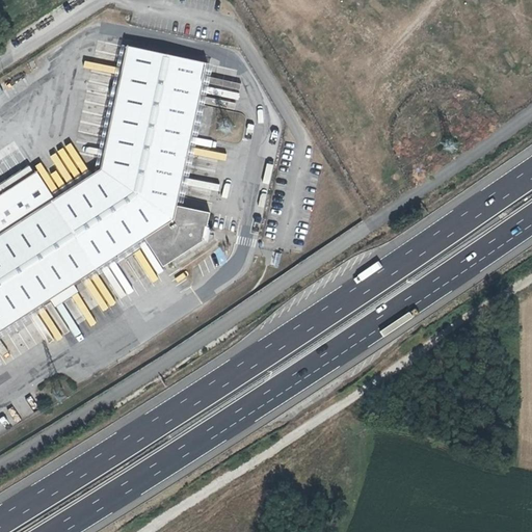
[(288,41),(293,36),(283,24),(276,28),(288,41)]
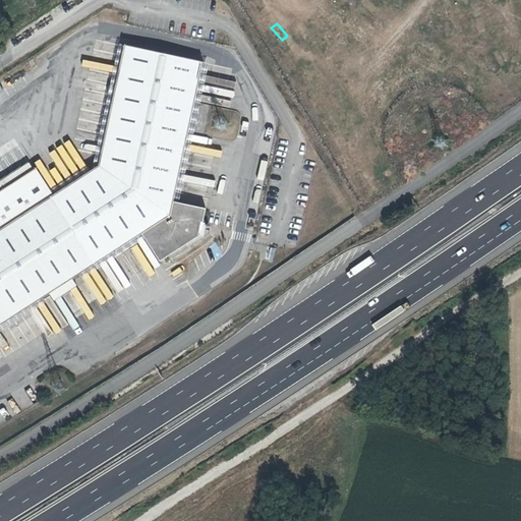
[(159,265),(197,240),(181,205),(172,204),(175,192),(140,117),(161,108),(182,155),(203,65),(122,47),(97,168),(94,170),(130,246),(141,239),(159,265)]
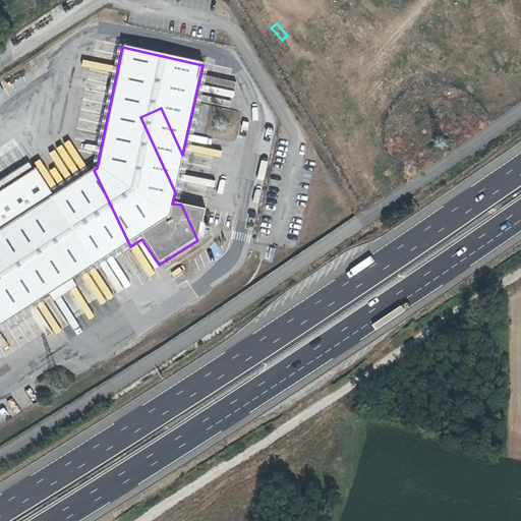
[(301,66),(310,75),(322,65),(312,56),(301,66)]
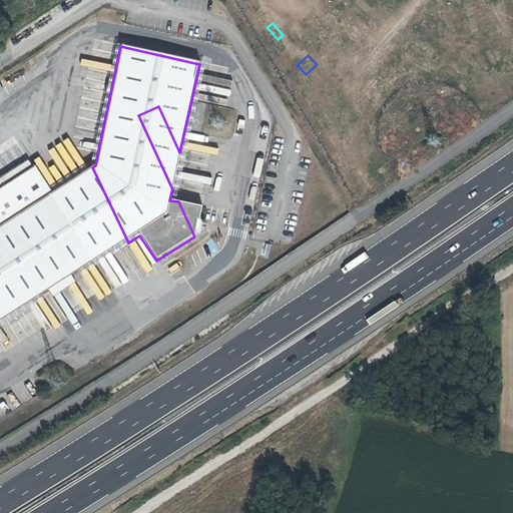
[(2,78),(5,84),(22,75),(19,68),(2,78)]
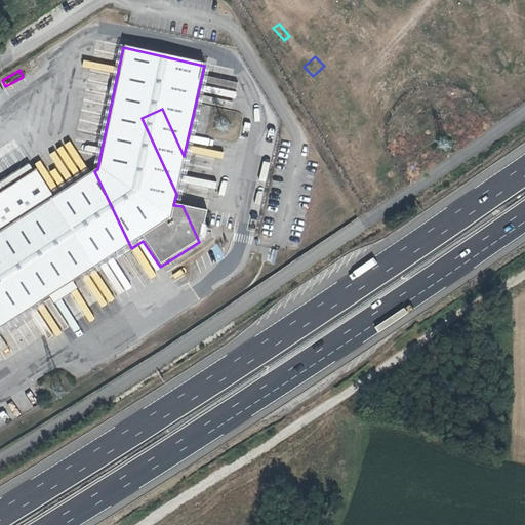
[(176,194),(184,156),(162,109),(142,118),(176,194)]
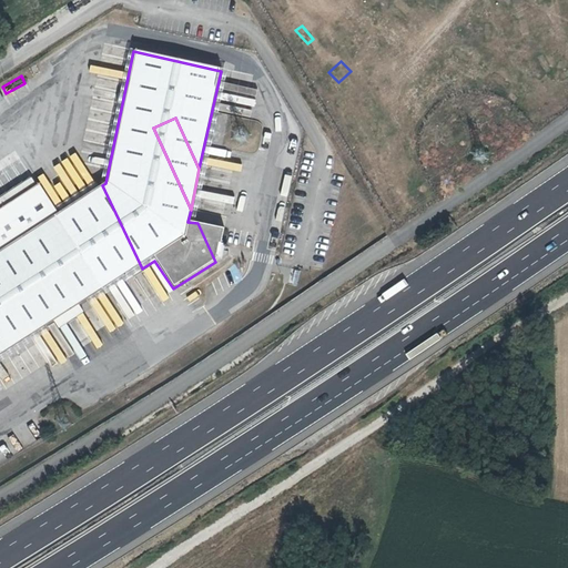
[(132,275),(142,269),(102,185),(92,191),(132,275)]
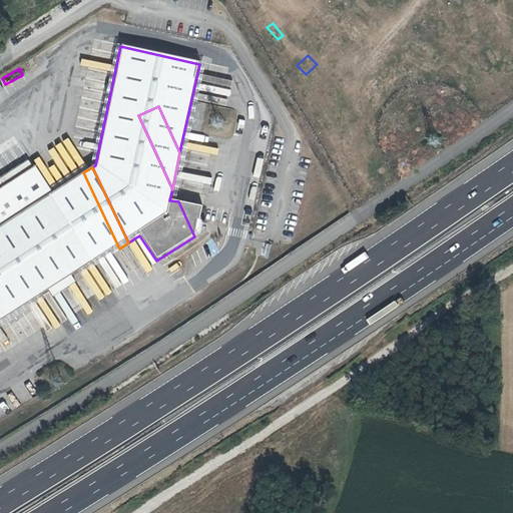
[(0,190),(0,226),(51,193),(34,168),(0,190)]
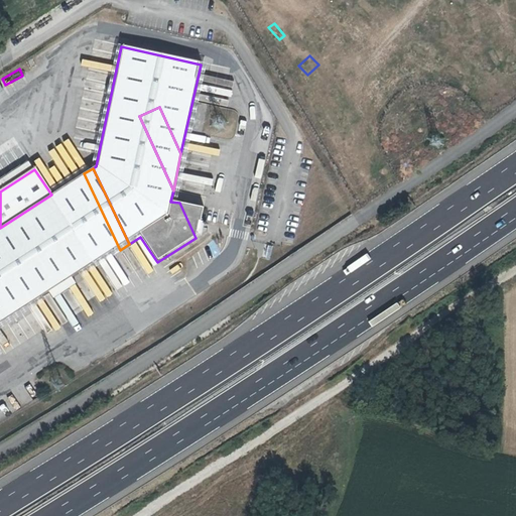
[(110,256),(120,250),(84,173),(67,184),(110,256)]
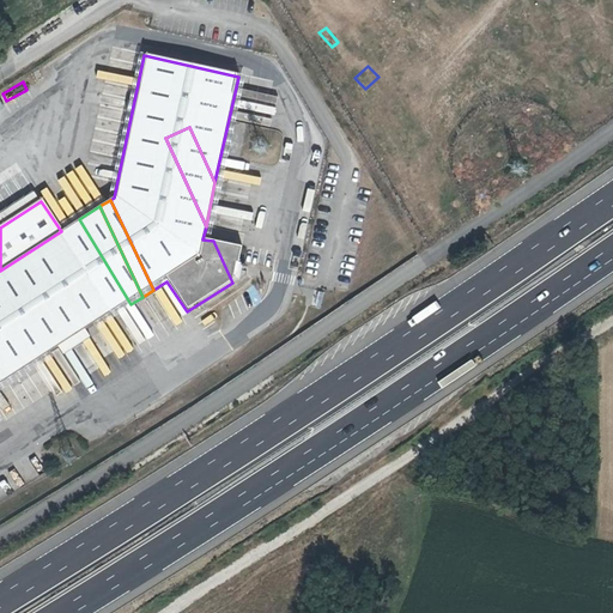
[(0,386),(131,304),(79,219),(61,231),(0,271),(0,386)]
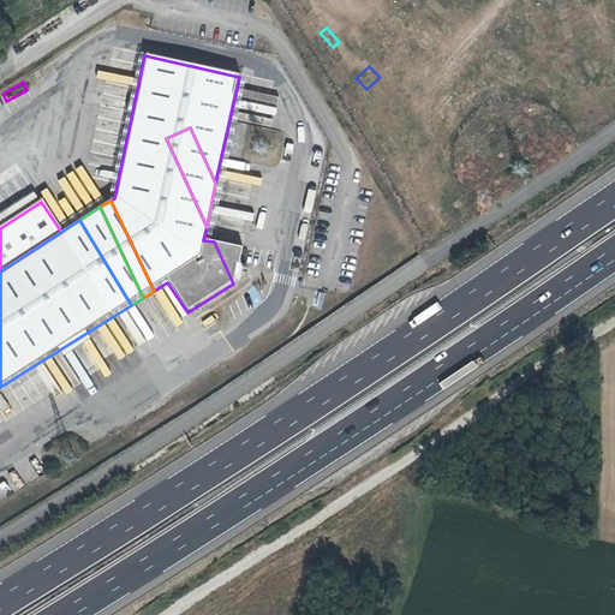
[(242,249),(214,242),(233,284),(242,249)]
